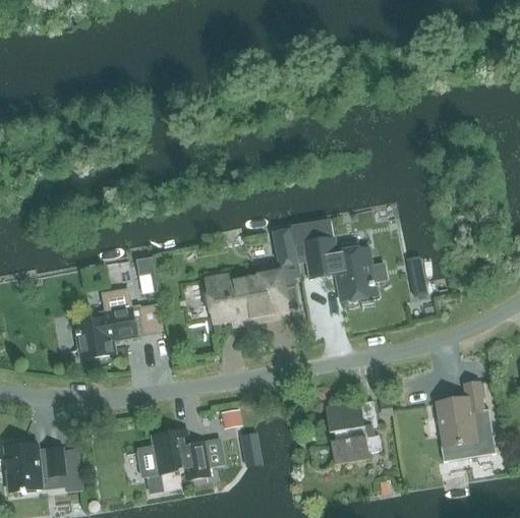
[(334,237),(303,242),(309,278),(338,273),(342,297),(343,299),(345,299),(348,299),(351,301),(356,300),(358,297),(374,295),(371,282),(387,279),(384,264),(370,266),(367,248),(336,253),(334,237)]
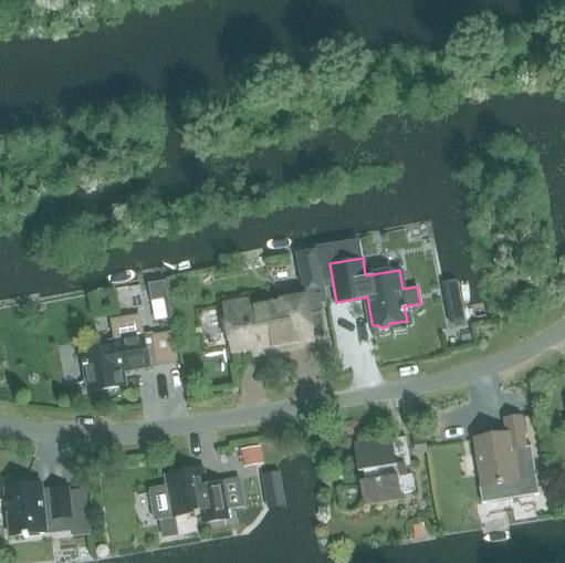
[(462,320),(456,278),(440,281),(448,323),(462,320)]
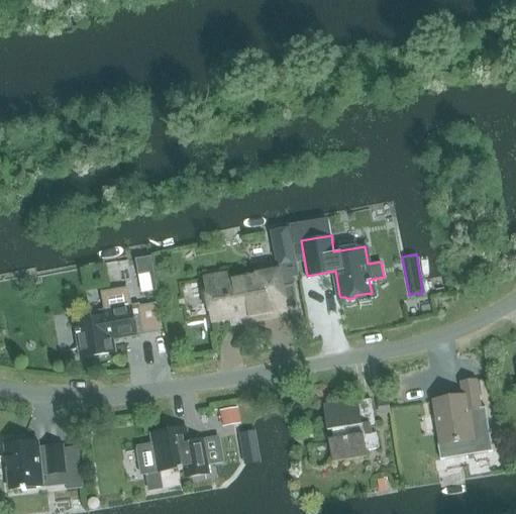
[(149,257),(135,259),(138,274),(149,271),(152,290),(156,289),(149,257)]
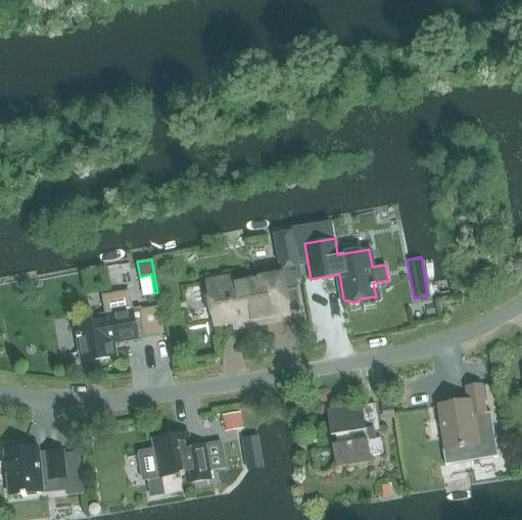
[(288,315),(284,291),(281,275),(230,284),(229,278),(207,282),(215,322),(234,319),(235,325),(288,315)]
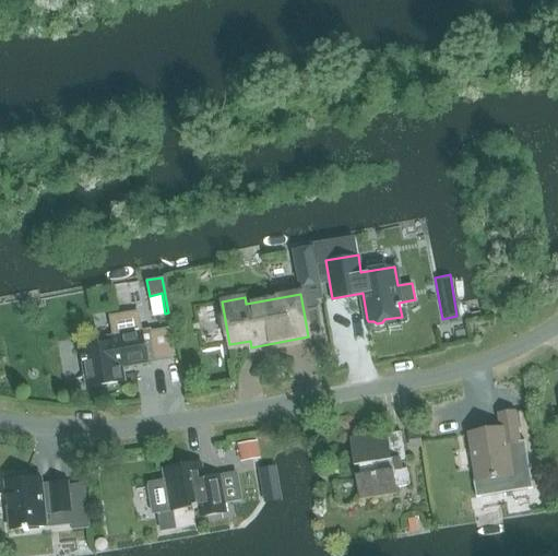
[(122,379),(120,365),(145,361),(145,358),(155,356),(150,326),(141,327),(137,308),(107,312),(111,332),(101,333),(103,343),(81,347),(87,385),(122,379)]
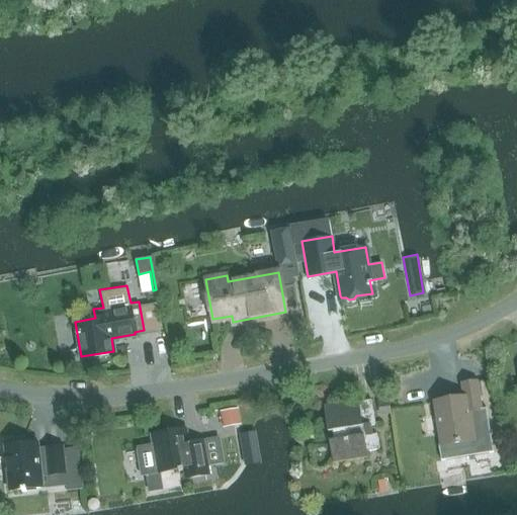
[(463,396),(434,401),(441,444),(437,445),(440,459),(492,450),(486,408),(481,409),(476,379),(461,381),(463,396)]
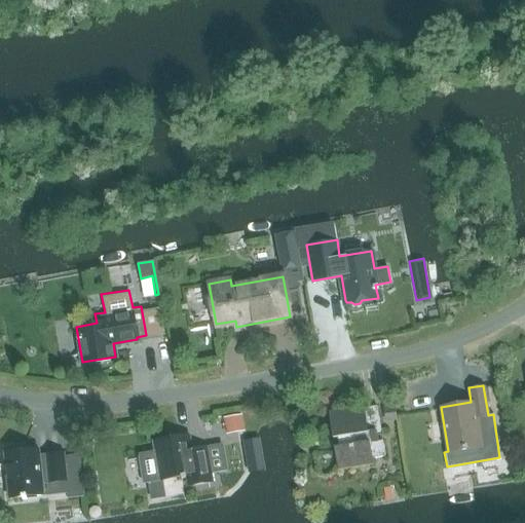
[(395,404),(383,406),(385,420),(397,418),(395,404)]
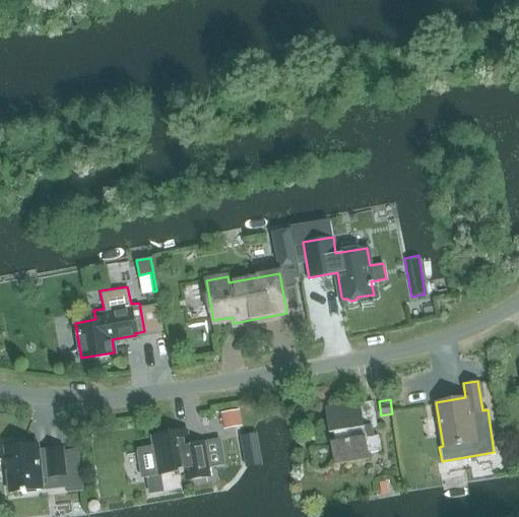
[(373,435),(372,426),(376,425),(373,400),(329,406),(334,441),(329,442),(333,462),(369,457),(368,451),(380,450),(378,434),(373,435)]
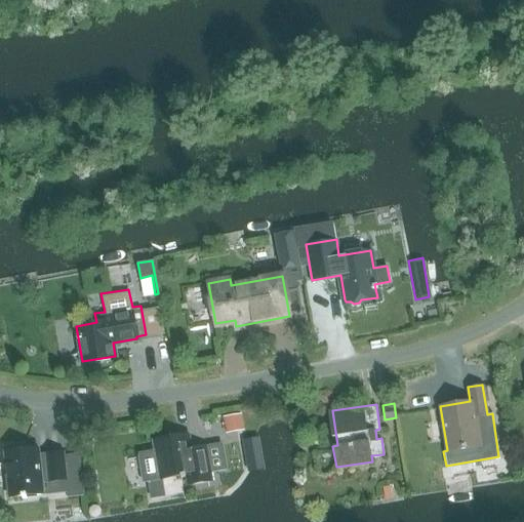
[(239,412),(223,415),(226,431),(242,428),(239,412)]
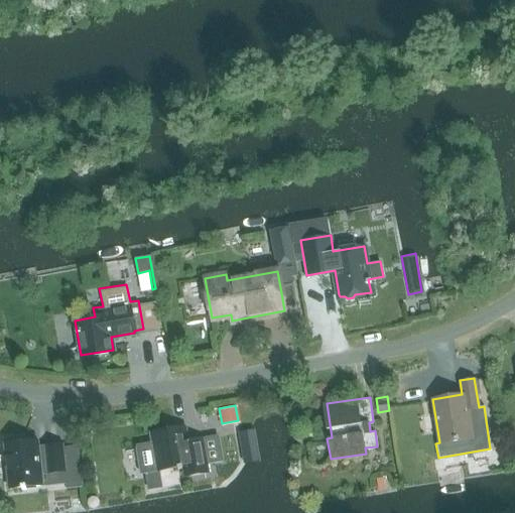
[(152,440),(133,443),(138,473),(156,470),(188,464),(190,474),(208,472),(202,437),(186,440),(184,426),(150,431),(152,440)]
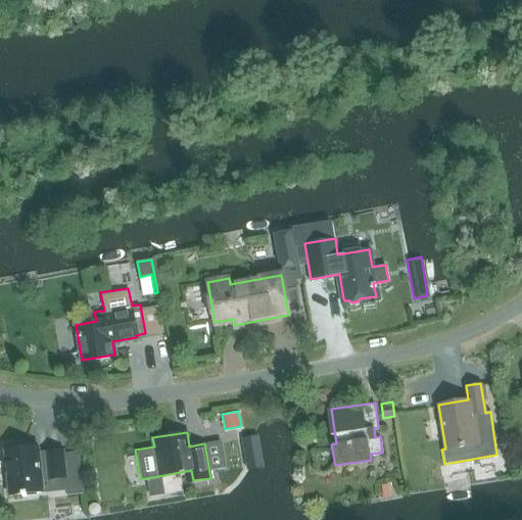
[(239,435),(246,469),(264,466),(256,433),(239,435)]
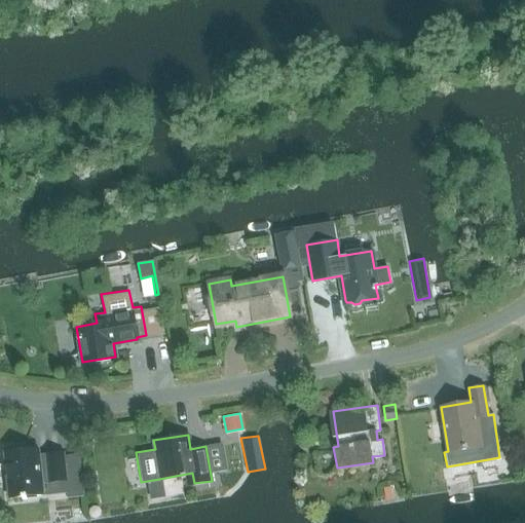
[(38,458),(37,448),(4,452),(9,497),(42,493),(41,482),(66,479),(63,452),(46,454),(46,457),(38,458)]
